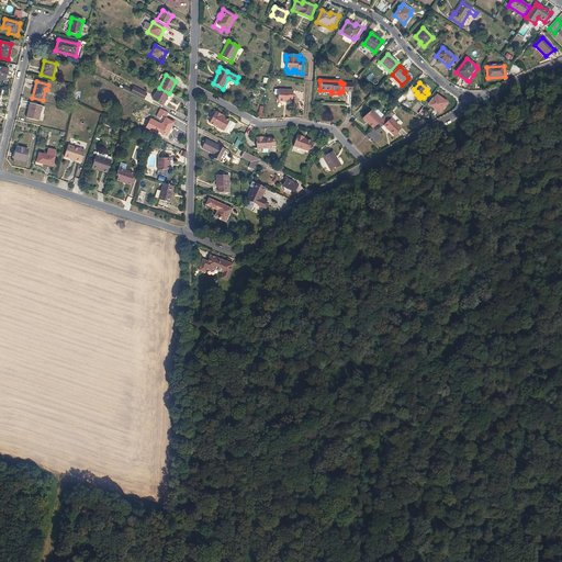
[(167,108),(173,96),(169,93),(159,88),(153,100),(167,108)]
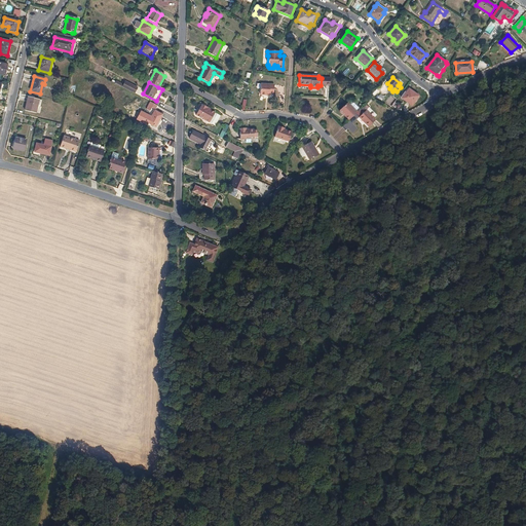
[(260,96),(266,96),(266,95),(269,95),(273,95),(273,85),(260,84),(260,96)]
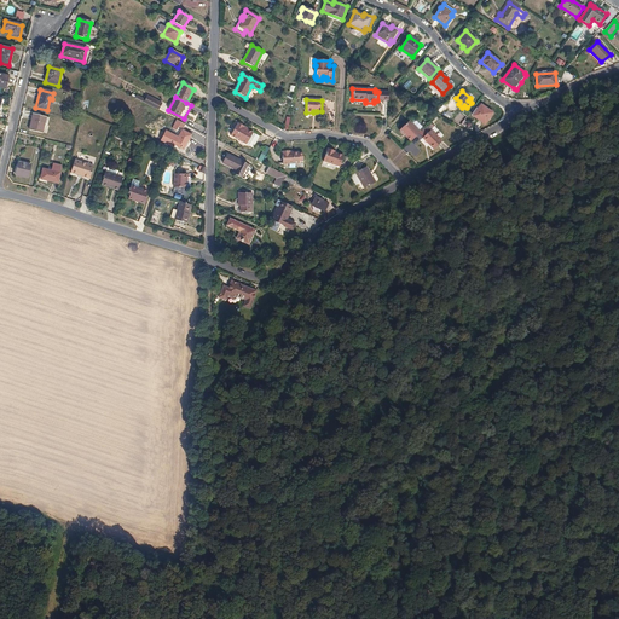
[(485,125),(492,114),(481,105),(473,116),(485,125)]
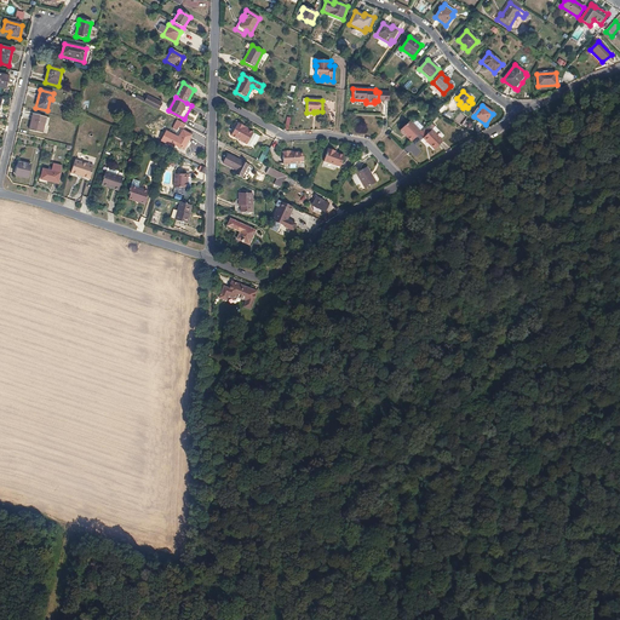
[(42,133),(46,118),(34,115),(29,131),(42,133)]
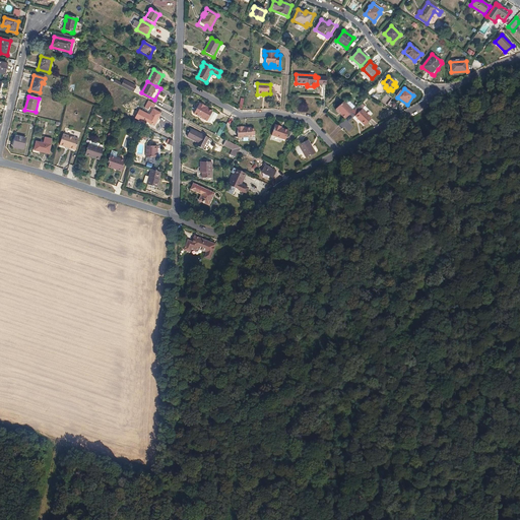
[(338,113),(344,119),(352,111),(343,102),(335,109),(335,111),(337,113),(338,113)]
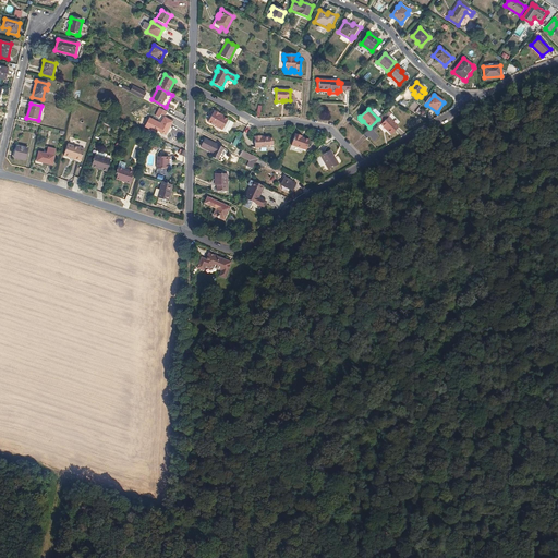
[(227,121),(221,118),(218,116),(218,114),(214,112),(214,113),(213,113),(207,123),(221,131),(227,121)]
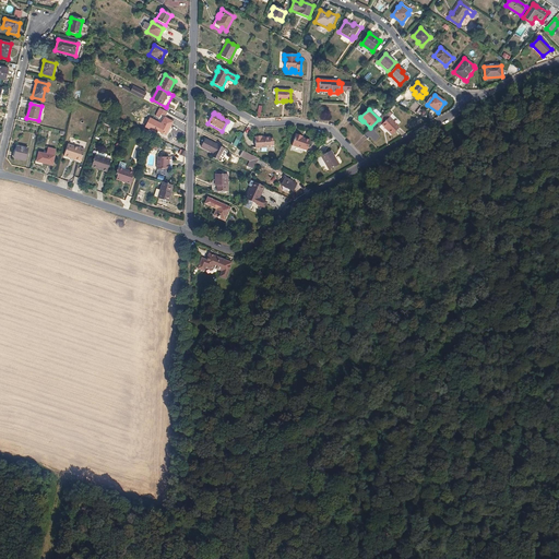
[(166,135),(173,122),(164,118),(157,131),(166,135)]
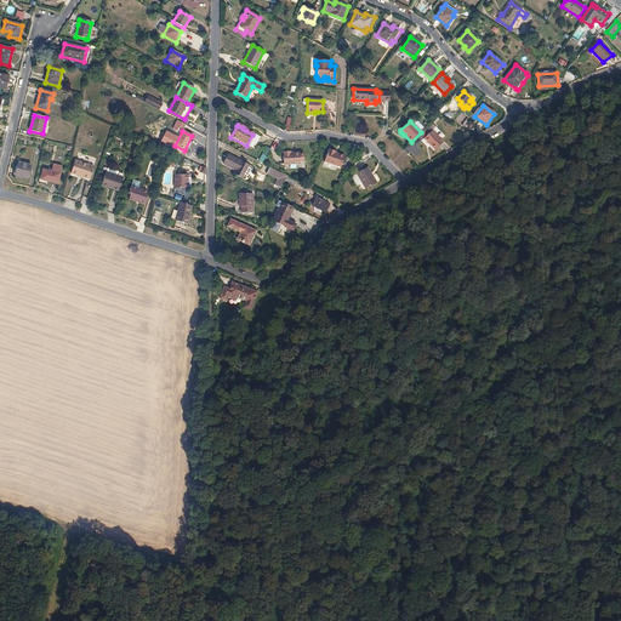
[(434,151),(443,142),(432,131),(423,140),(434,151)]
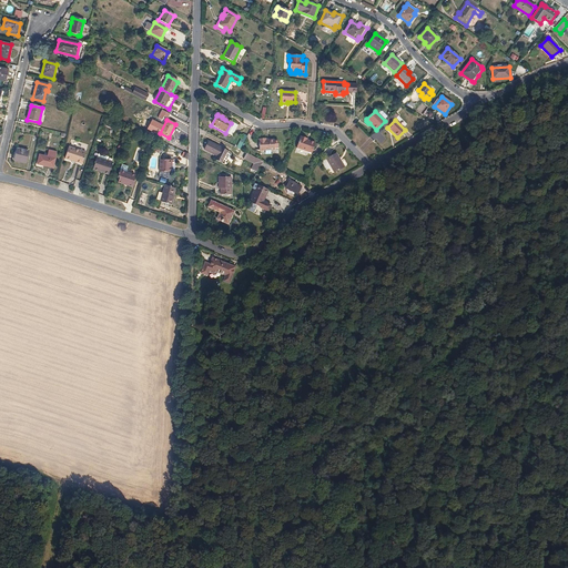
[(312,153),(315,143),(306,140),(307,139),(301,137),(296,149),(312,153)]
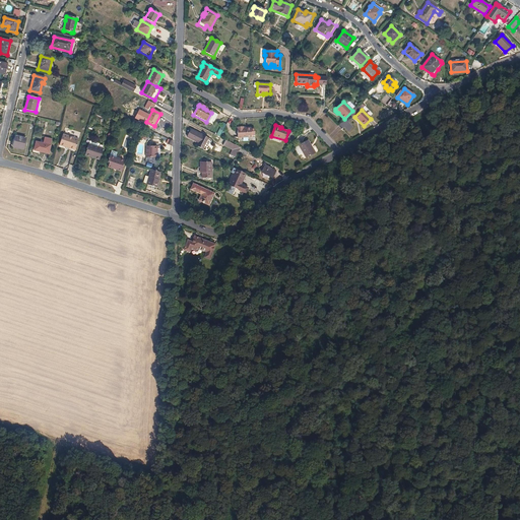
[(255,135),(254,129),(251,130),(251,129),(243,129),(243,128),(237,128),(238,138),(251,137),(251,135),(255,135)]
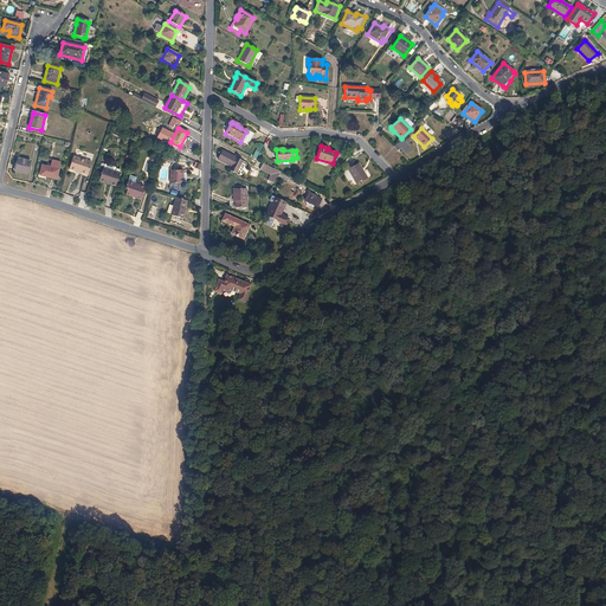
[(236,174),(243,162),(223,152),(218,160),(231,167),(230,171),(236,174)]
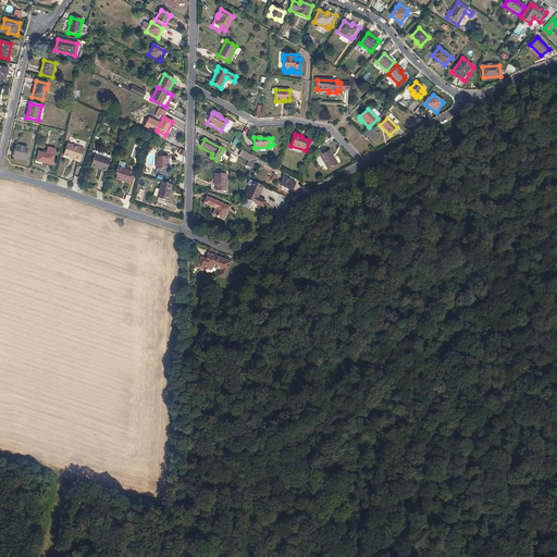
[(84,150),(67,145),(64,157),(79,161),(84,150)]
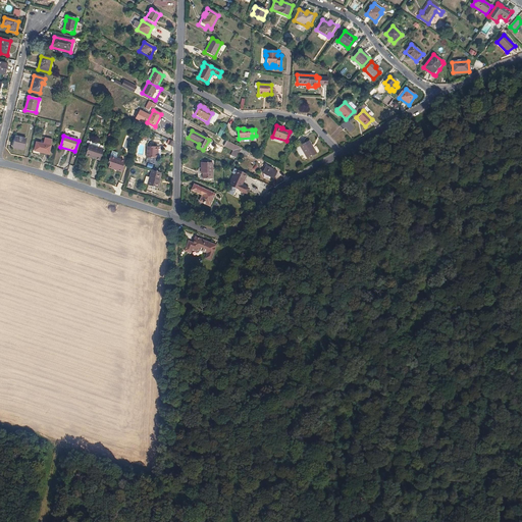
[(23,150),(25,140),(15,137),(12,148),(23,150)]
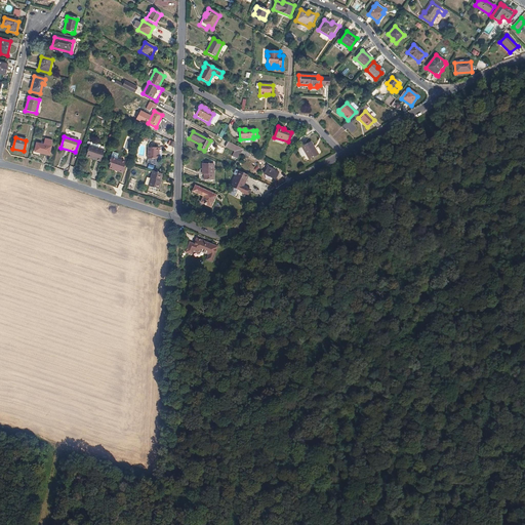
[(242,150),(228,142),(225,148),(240,155),(241,153),(242,150)]
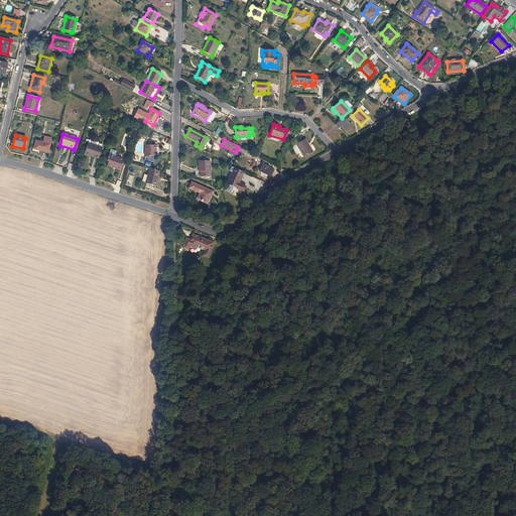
[(312,152),(305,139),(296,145),(303,157),(312,152)]
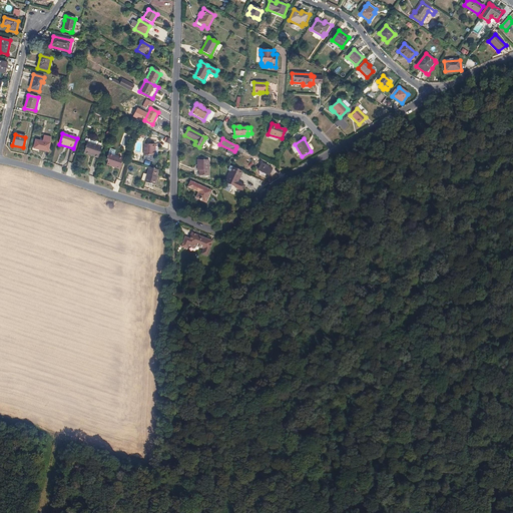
[(88,143),(87,142),(84,151),(91,153),(90,155),(98,158),(101,147),(96,145),(98,142),(89,139),(88,143)]
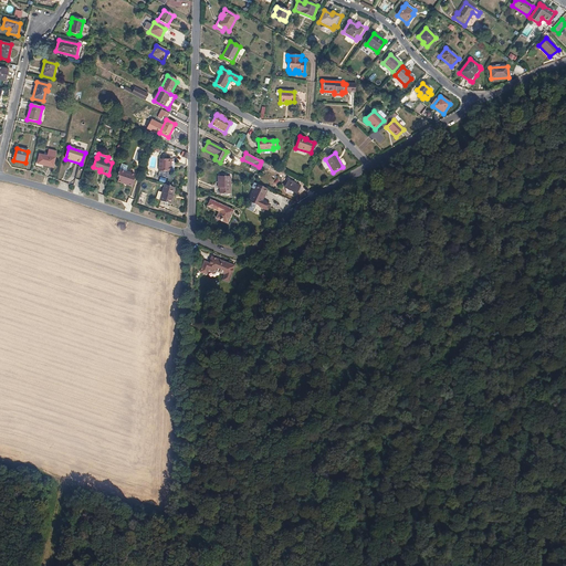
[(53,168),(55,159),(39,155),(37,164),(53,168)]
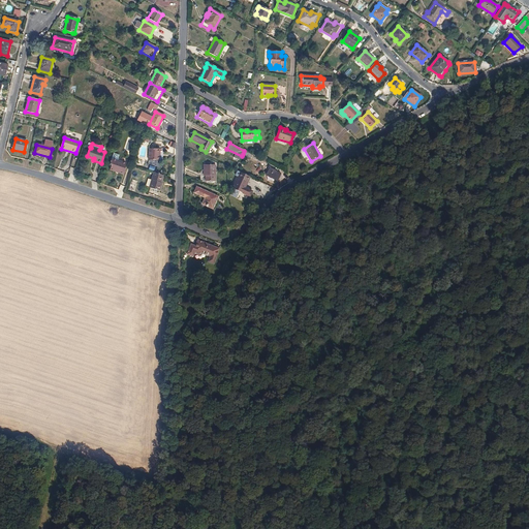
[(159,161),(159,149),(149,149),(149,161),(159,161)]
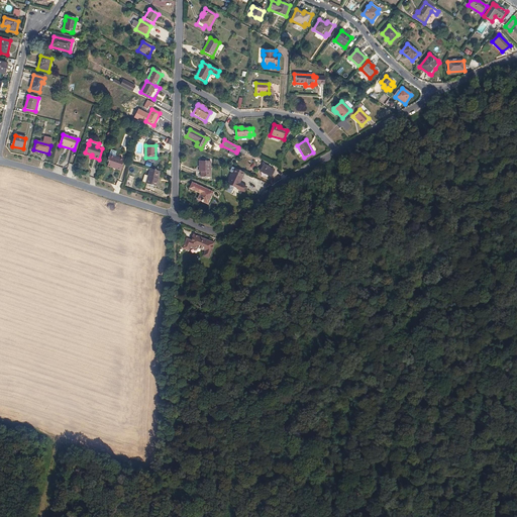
[(121,166),(123,161),(109,156),(109,158),(108,157),(107,159),(108,159),(107,161),(109,162),(107,167),(121,171),(123,167),(121,166)]
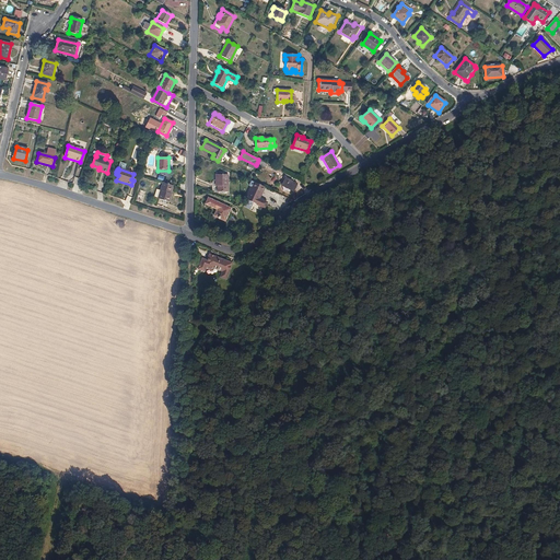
[(92,179),(100,183),(103,173),(95,171),(92,179)]
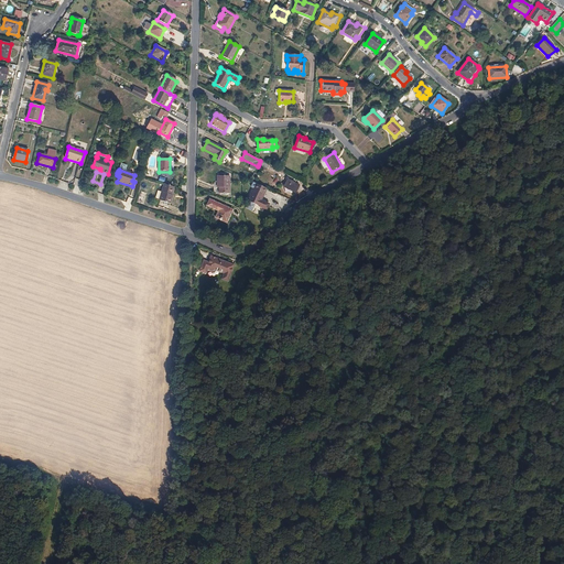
[(229,194),(229,176),(217,176),(217,188),(219,188),(219,194),(229,194)]
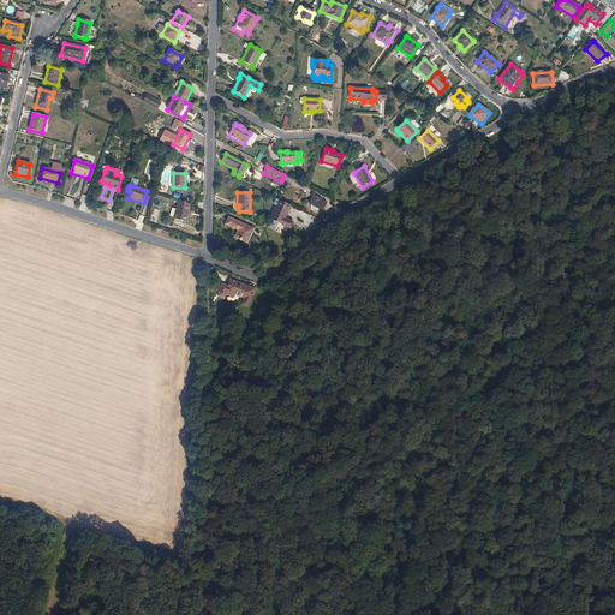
[(322,210),(326,202),(314,196),(309,204),(322,210)]
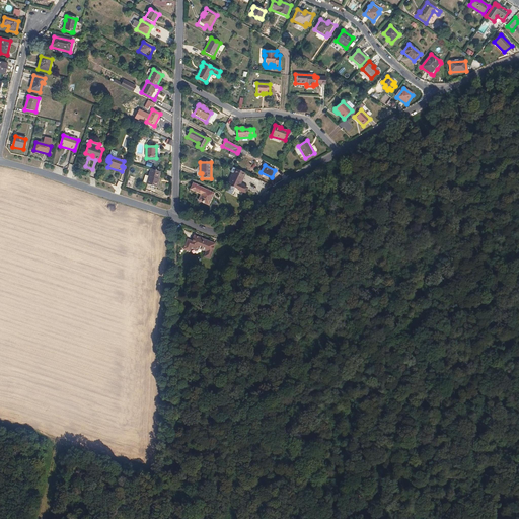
[(229,184),(230,186),(238,189),(246,193),(248,188),(241,183),(245,174),(236,169),(229,184)]
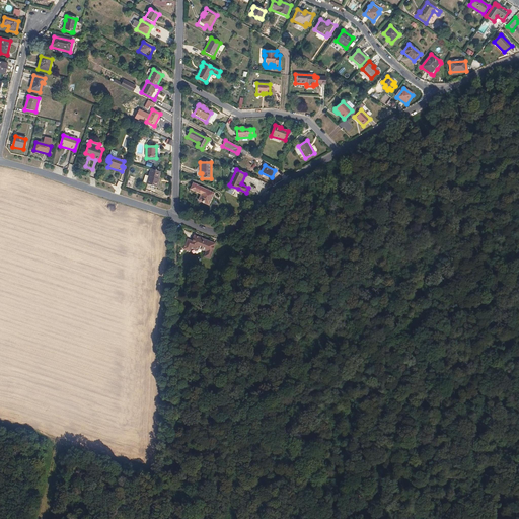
[(158,179),(160,172),(151,170),(146,184),(156,188),(158,182),(157,182),(158,179)]
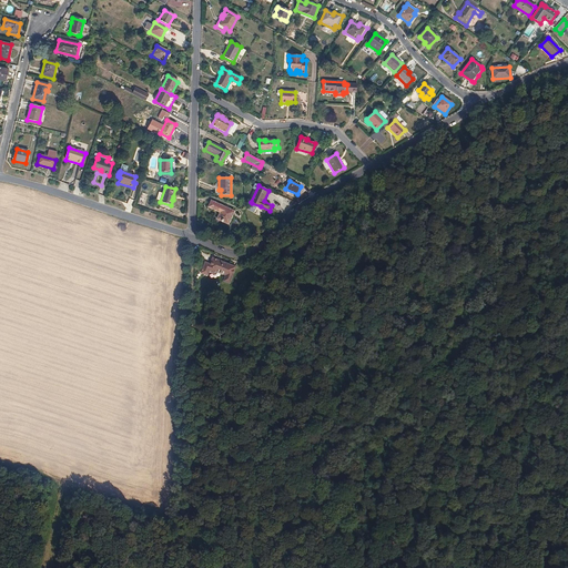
[(229,225),(234,212),(211,201),(208,208),(220,213),(217,220),(222,221),(222,222),(229,225)]
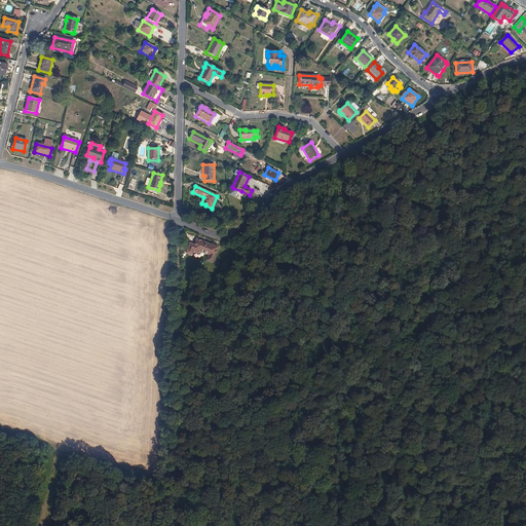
[(192,252),(193,252),(198,254),(199,252),(209,256),(207,261),(213,263),(218,249),(196,239),(194,246),(190,243),(188,249),(193,250),(192,252)]
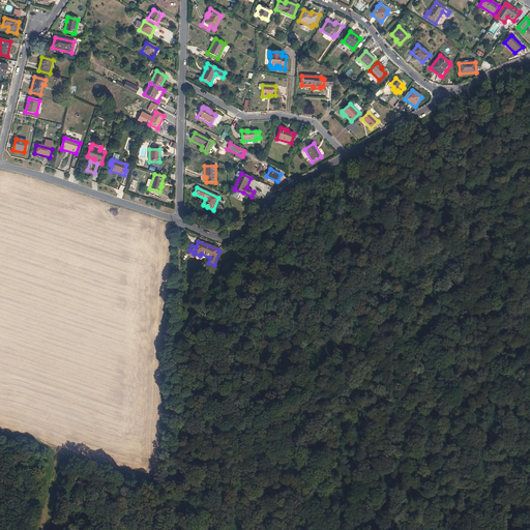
All buildings are outlined.
